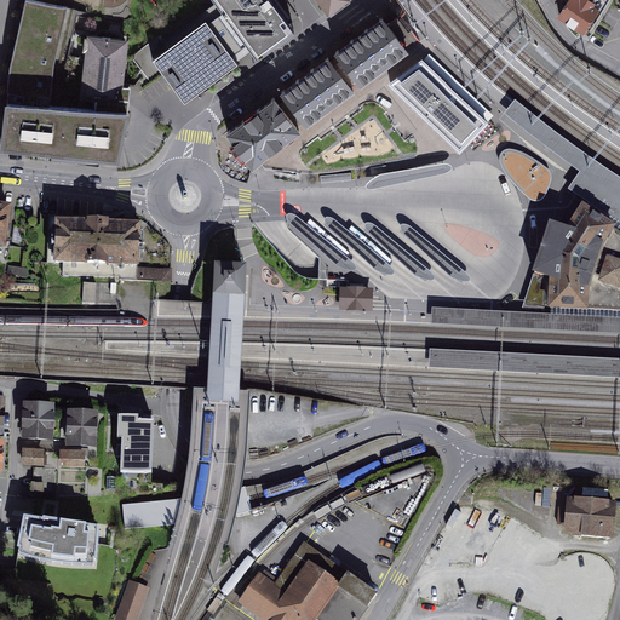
[(124,113),(95,109),(50,107),(53,65),(67,9),(30,0),(26,0),(11,65),(3,145),(119,159),(127,113),(124,113)]
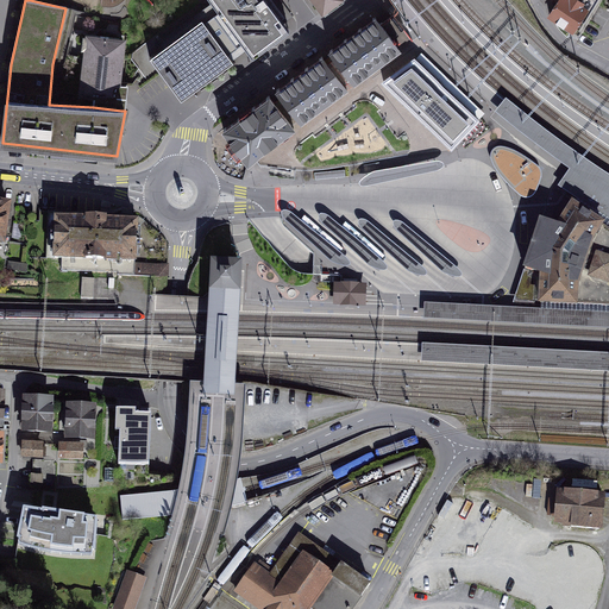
[(261,0),(218,0),(209,6),(205,11),(236,51),(240,48),(245,52),(252,63),(288,36),(261,0)]
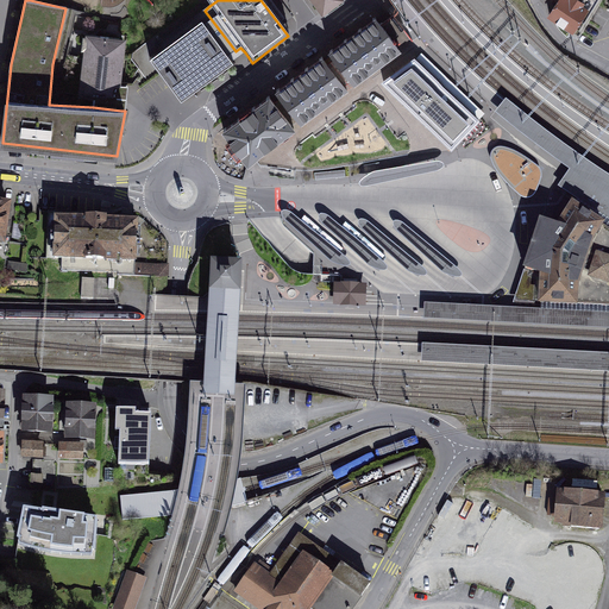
[(313,0),(322,12),(333,5),(338,0),(313,0)]
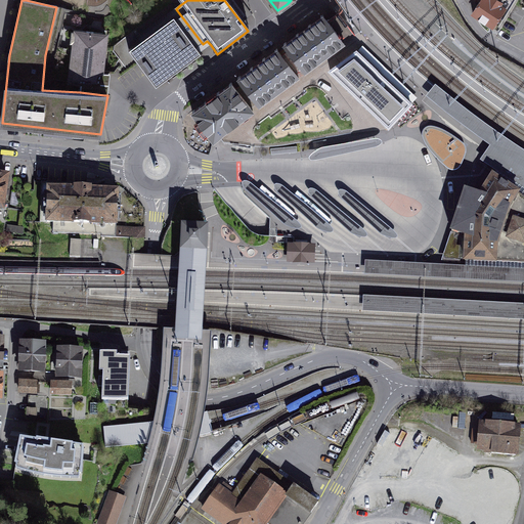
[(513,0),(477,0),(478,1),(480,2),(473,13),(491,25),(496,28),(513,0)]
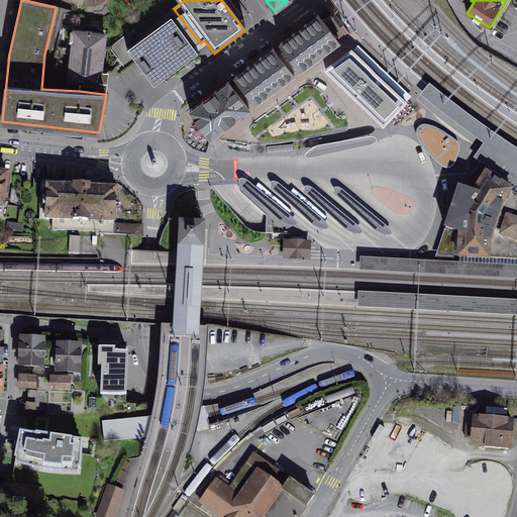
[(138,44),(126,53),(135,65),(153,90),(198,57),(196,54),(193,48),(200,43),(174,9),(133,38),(138,44)]
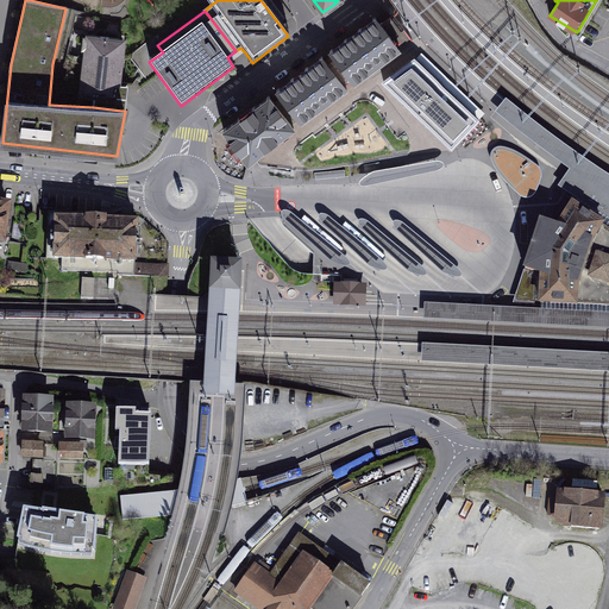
[(401,51),(376,18),(330,51),(355,86),(401,51)]
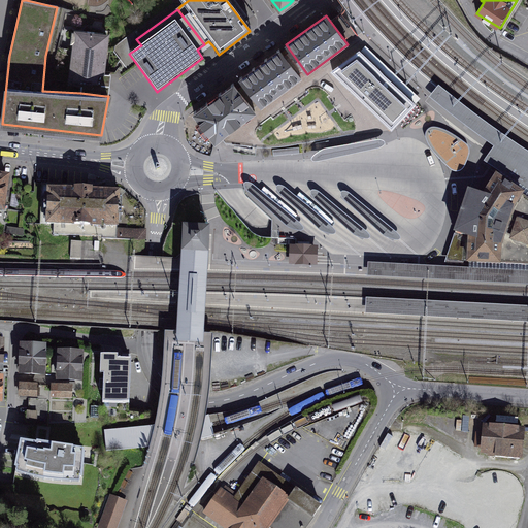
[(80,93),(105,96),(107,85),(101,85),(106,36),(78,33),(77,43),(75,43),(70,84),(81,85),(80,93)]
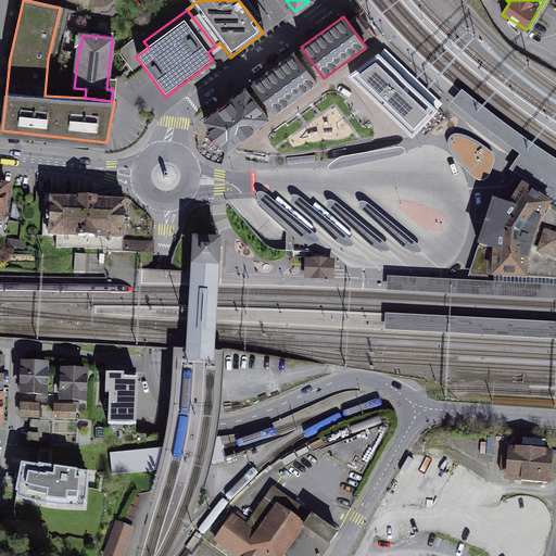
[(207,52),(211,58),(224,48),(219,43),(215,47),(207,52)]
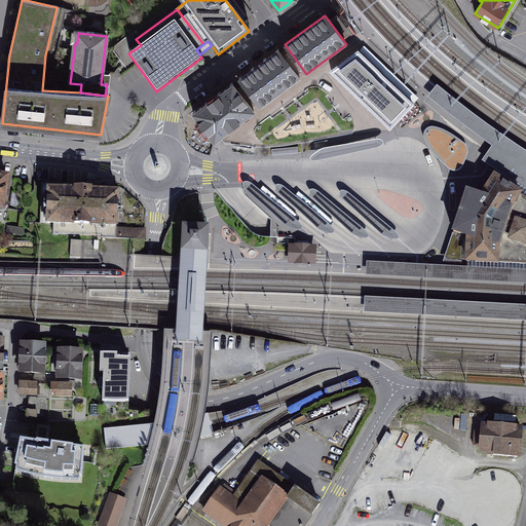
[(300,78),(278,49),(239,78),(260,107),(300,78)]
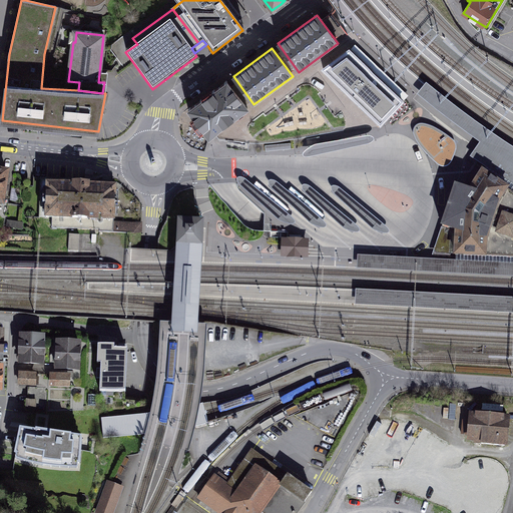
[(350,50),(325,71),(331,77),(337,82),(342,87),(372,116),(381,125),(389,117),(403,102),(368,69),(350,50)]
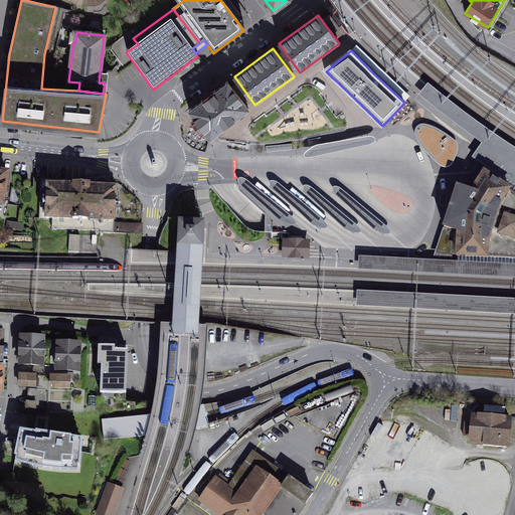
[(249,110),(228,80),(213,92),(212,90),(202,97),(203,99),(189,110),(194,118),(191,120),(196,127),(201,134),(205,131),(210,138),(215,134),(249,110)]
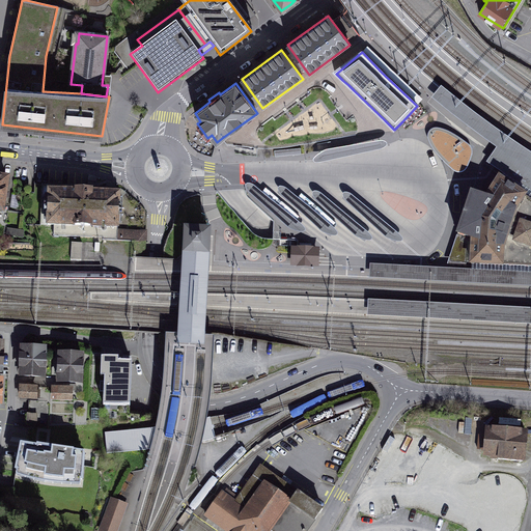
[(369,263),(369,278),(530,285),(530,152),(515,142),(441,86),(431,98),(462,121),(492,143),(497,147),(486,162),(500,171),(499,172),(509,179),(528,192),(526,195),(530,198),(530,266),(520,266),(504,264),(491,264),(472,263),(472,269),(369,263)]
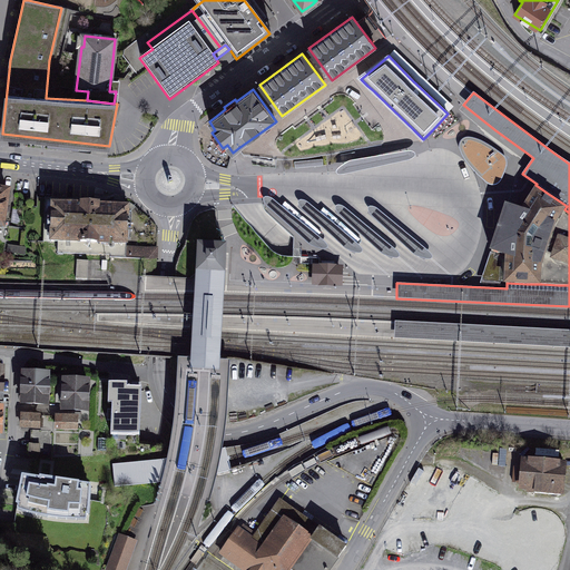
[(505,157),(503,155),(498,150),(491,147),(485,144),(481,140),(475,138),(471,137),(468,137),(464,138),(461,140),(460,143),(459,146),(459,149),(461,154),(464,159),(470,166),(478,175),(482,179),(485,183),(488,184),(490,185),(492,185),(495,185),(498,184),(500,183),(501,180),(503,175),(505,170),(507,166),(507,164),(507,160),(505,157)]
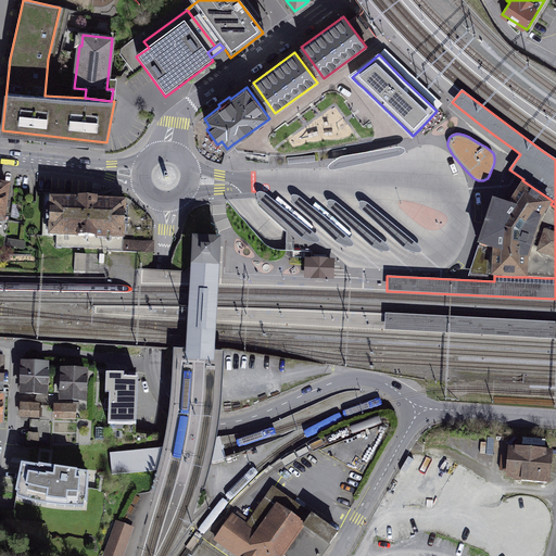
[(399,144),(343,153),(340,154),(337,155),(331,159),(329,162),(328,164),(328,165),(329,166),(330,167),(335,167),(401,152),(404,150),(405,149),(405,147),(404,146),(401,144),(399,144)]
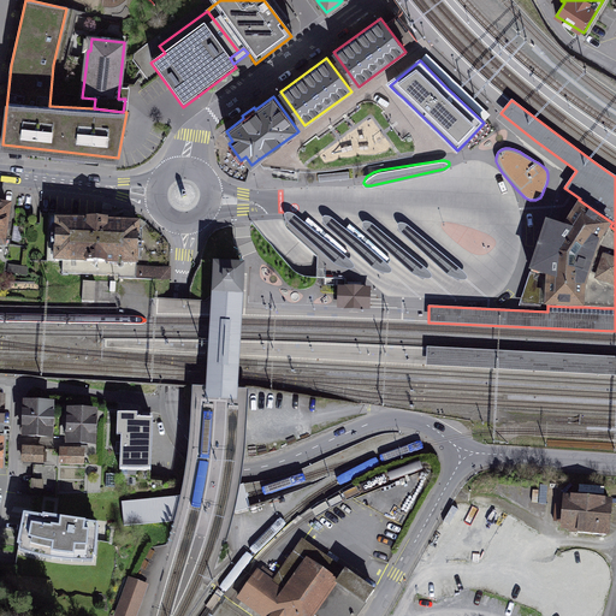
[(531,270),(519,306),(542,307),(542,306),(548,306),(569,307),(585,307),(586,285),(600,241),(610,226),(612,223),(591,208),(579,200),(567,220),(563,224),(545,218),(528,270),(531,270)]
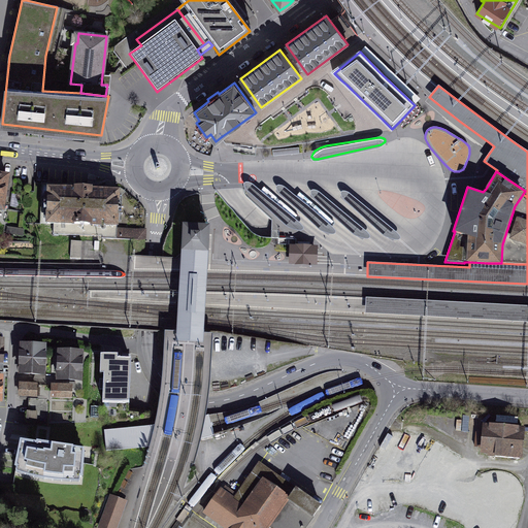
[(0,211),(6,213),(10,176),(4,175),(0,174),(0,211)]
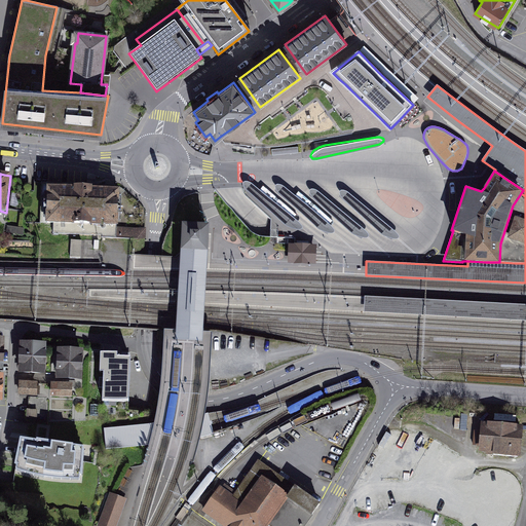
[(299,222),(252,184),(249,183),(247,182),(245,182),(243,182),(242,184),(243,185),(243,187),(246,189),(286,226),(289,227),(293,229),(297,230),(299,230),(301,230),(302,229),(302,228),(302,226),(301,225),(299,222)]
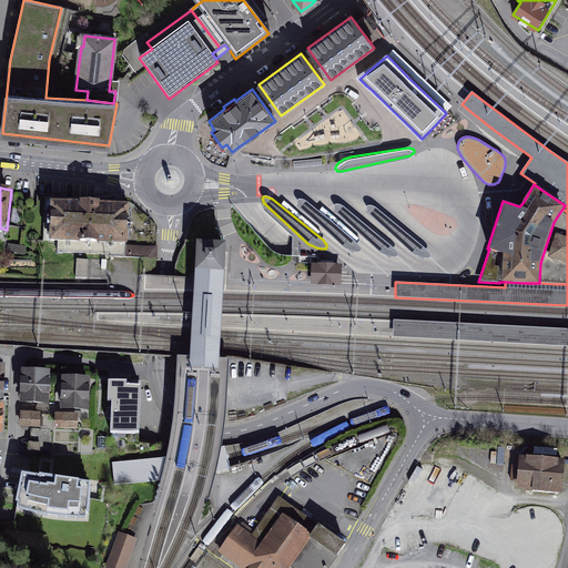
[(93,201),(44,198),(43,206),(30,205),(28,241),(58,242),(57,254),(109,256),(155,257),(155,250),(153,250),(125,249),(127,209),(98,208),(99,200),(93,201)]
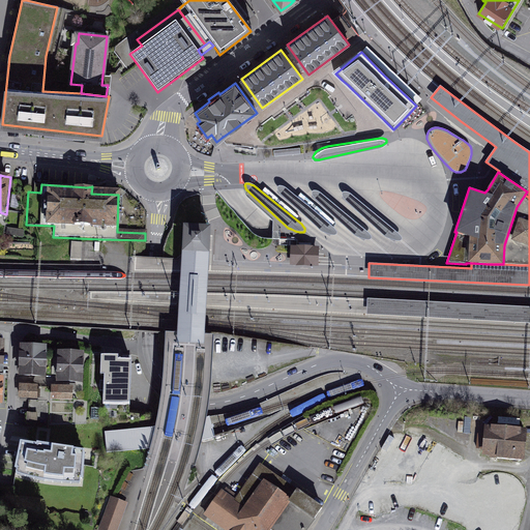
[(334,228),(285,187),(283,186),(281,186),(278,186),(277,186),(277,188),(277,189),(277,192),(280,194),(320,230),(323,232),(334,235),(336,235),(336,233),(335,231),(334,228)]
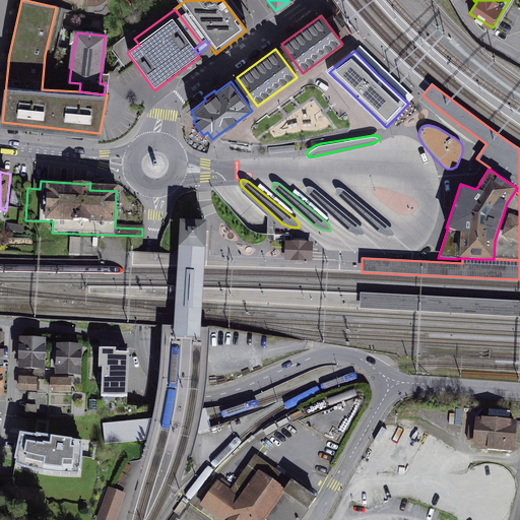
[(362,229),(313,189),(310,187),(308,187),(307,188),(306,189),(306,191),(307,194),(347,232),(350,233),(362,235),(364,235),(365,234),(365,232),(363,231),(362,229)]
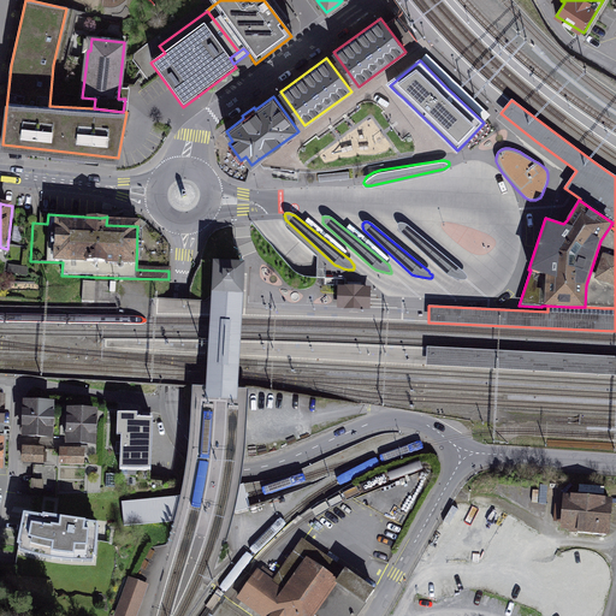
[(465,273),(407,225),(404,224),(402,223),(400,223),(398,224),(397,225),(397,227),(398,230),(400,232),(448,276),(450,277),(463,280),(466,279),(467,278),(467,277),(466,276),(465,273)]
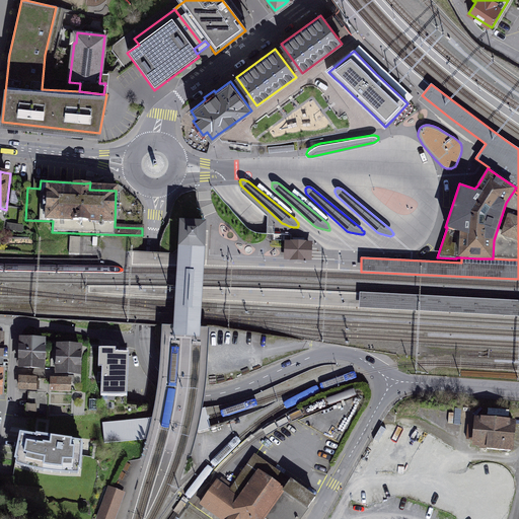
[(494,240),(493,258),(508,260),(518,260),(518,194),(514,191),(506,203),(494,240)]
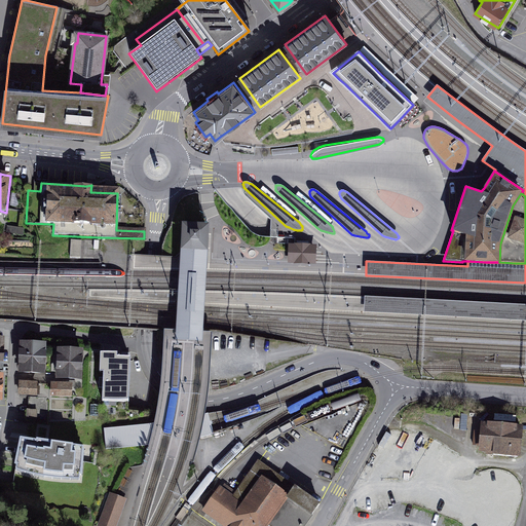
[(183,222),(181,249),(188,250),(208,251),(208,245),(209,232),(210,223),(183,222)]
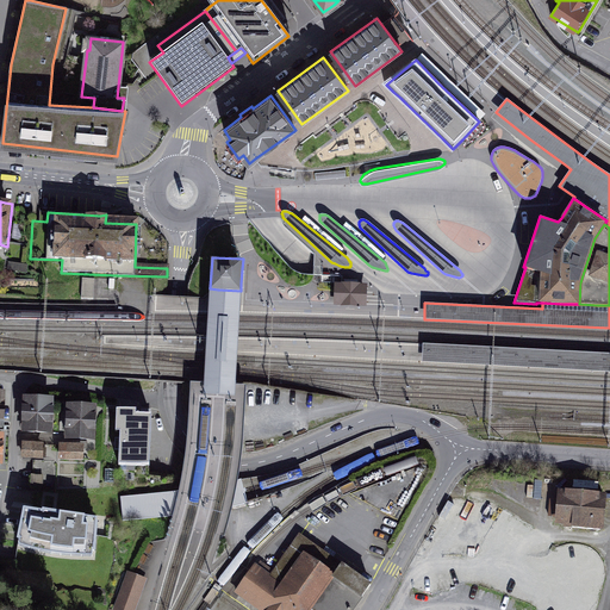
[(83,278),(82,299),(94,299),(95,278),(83,278)]
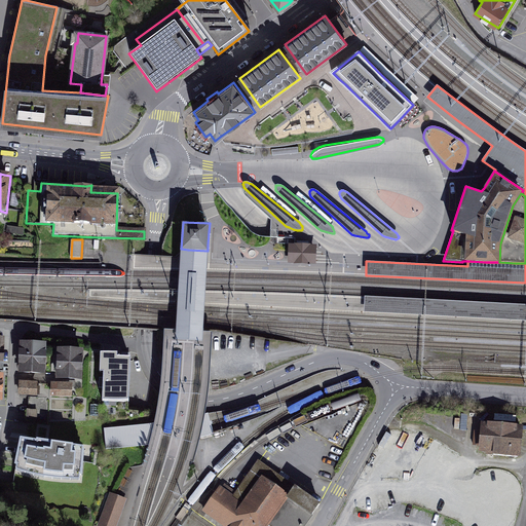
[(291,248),(290,261),(313,262),(314,249),(291,248)]
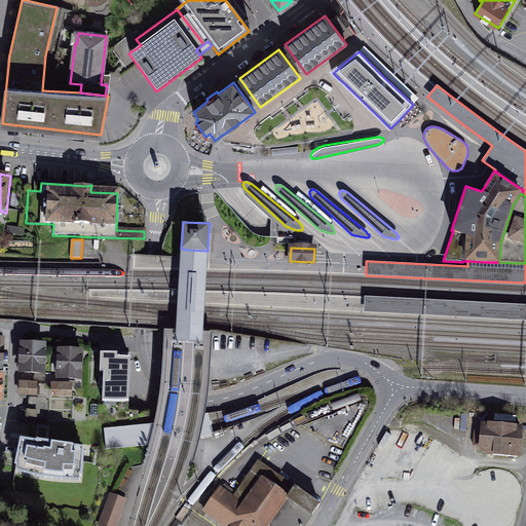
[(188,250),(181,249),(176,330),(176,338),(183,339),(202,340),(202,331),(208,251),(188,250)]
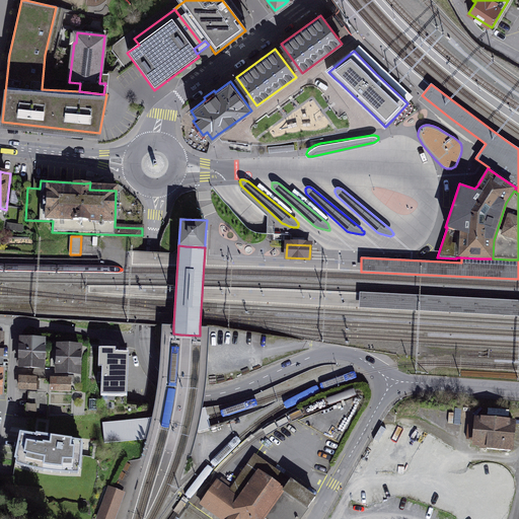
[(518,300),(360,292),(359,310),(518,317),(518,300)]
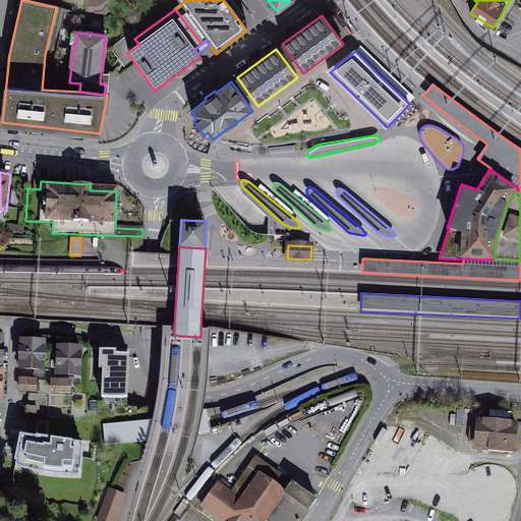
[(44,343),(22,342),(20,368),(43,369),(44,343)]
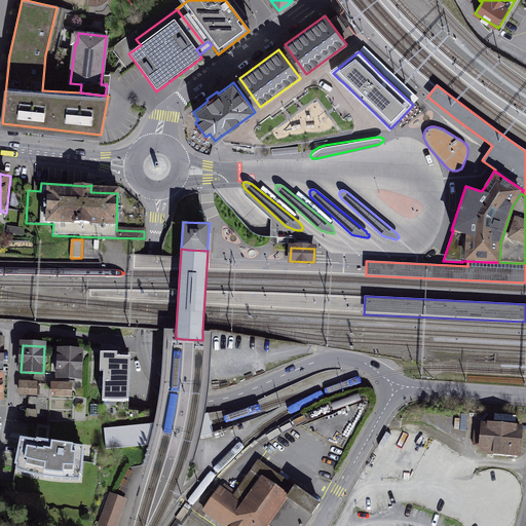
[(81,352),(60,351),(59,378),(80,379),(81,352)]
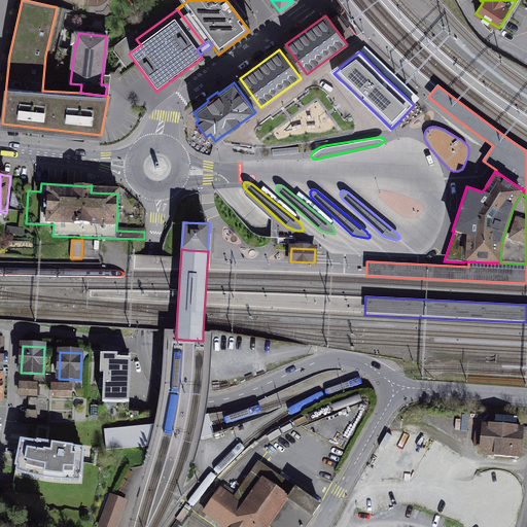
[(130,403),(131,361),(107,360),(107,378),(103,378),(103,402),(130,403)]
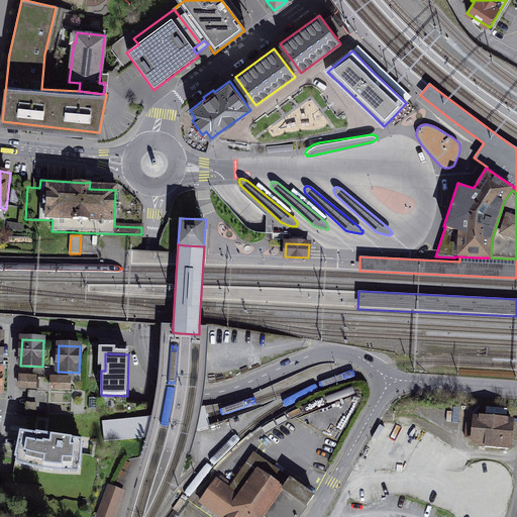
[(63,380),(52,380),(52,389),(69,390),(70,381),(74,381),(75,375),(63,375),(63,380)]
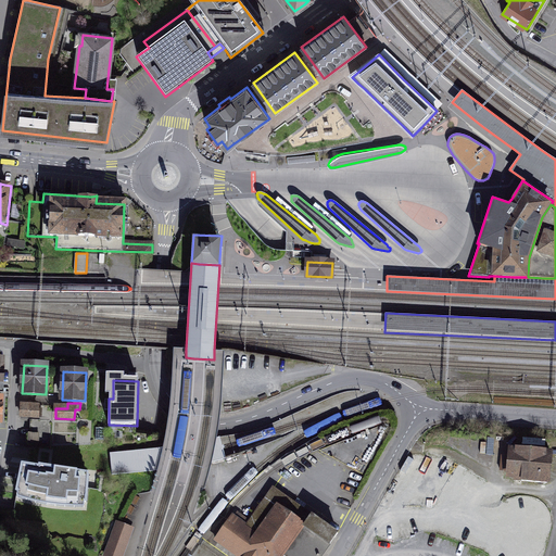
[(22,417),(38,417),(38,408),(22,407),(22,417)]
